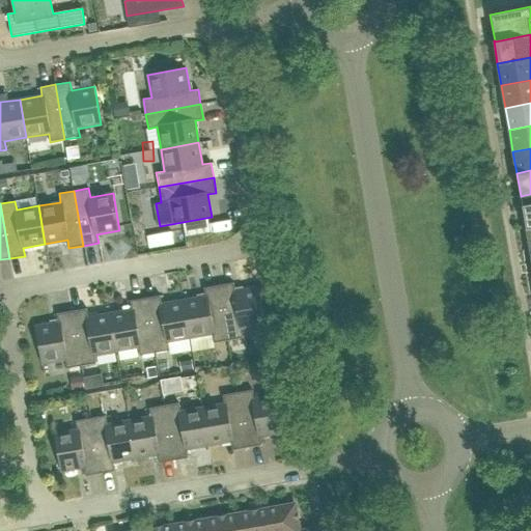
[(173,232),(161,234),(163,246),(175,244),(173,232)]
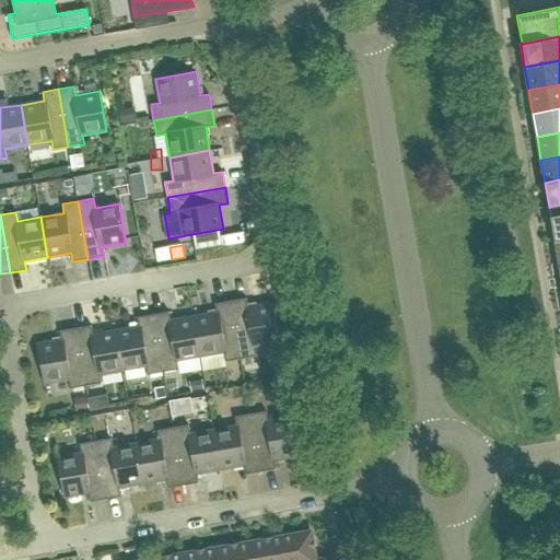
[(248,306),(246,298),(231,301),(241,359),(256,356),(255,347),(279,342),(272,302),(248,306)]
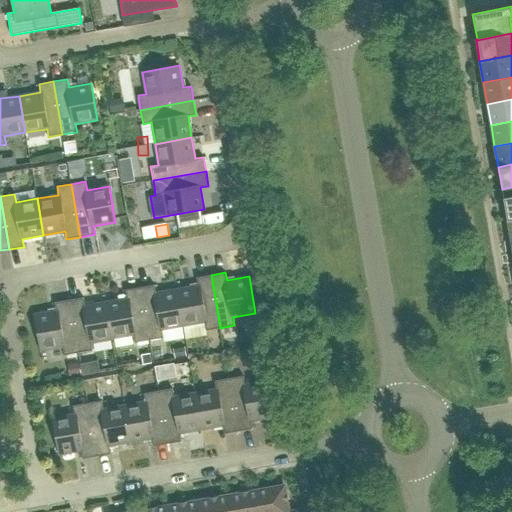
[(197,277),(198,285),(177,289),(183,326),(204,322),(206,330),(220,328),(211,275),(197,277)]
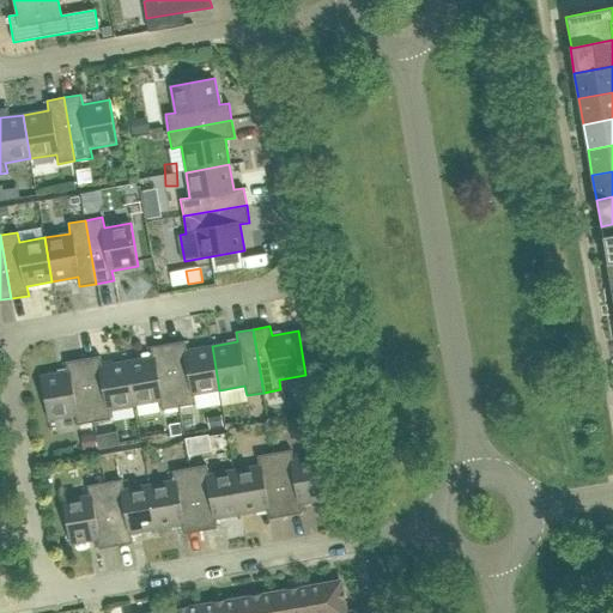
[(178,407),(196,405),(194,395),(219,390),(212,346),(187,351),(184,341),(168,344),(178,407)]
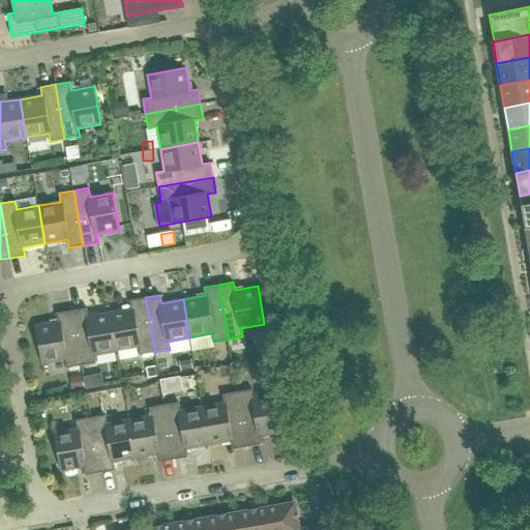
[(139,347),(140,355),(154,352),(145,297),(130,300),(131,308),(110,313),(116,350),(139,347)]
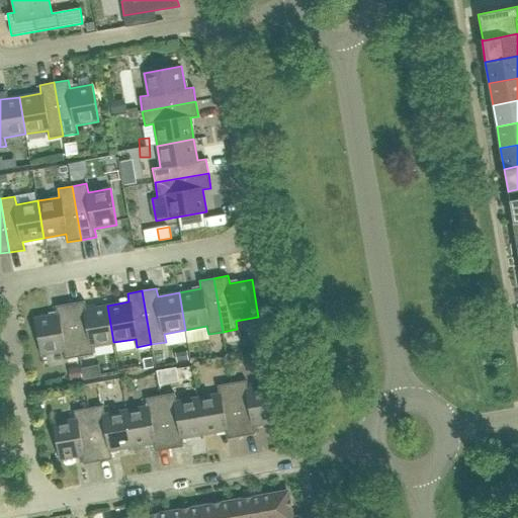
[(94,354),(92,346),(113,342),(107,306),(86,309),(84,300),(70,304),(79,357),(94,354)]
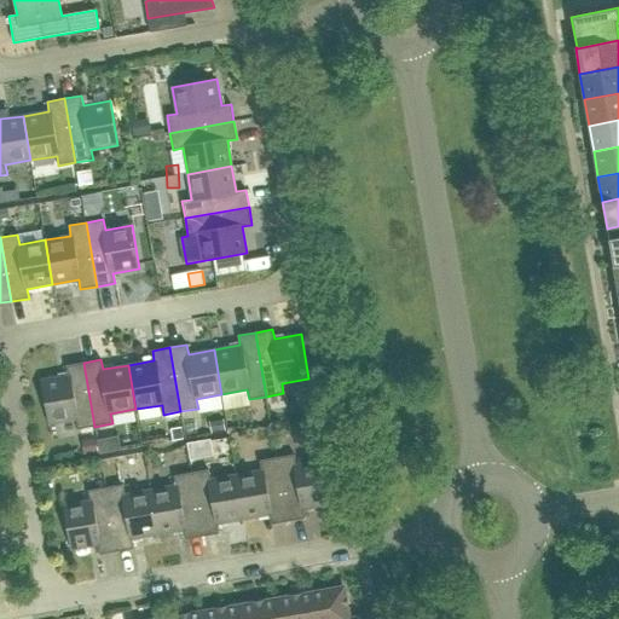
[(76,420),(77,429),(94,427),(84,363),(67,365),(68,375),(41,380),(48,424),(76,420)]
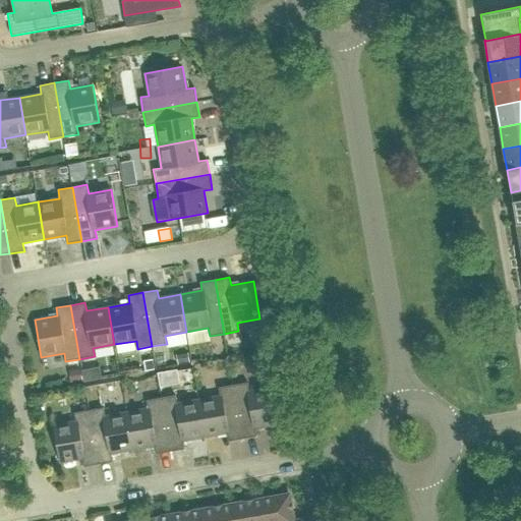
[(155,360),(146,361),(147,370),(156,369),(155,360)]
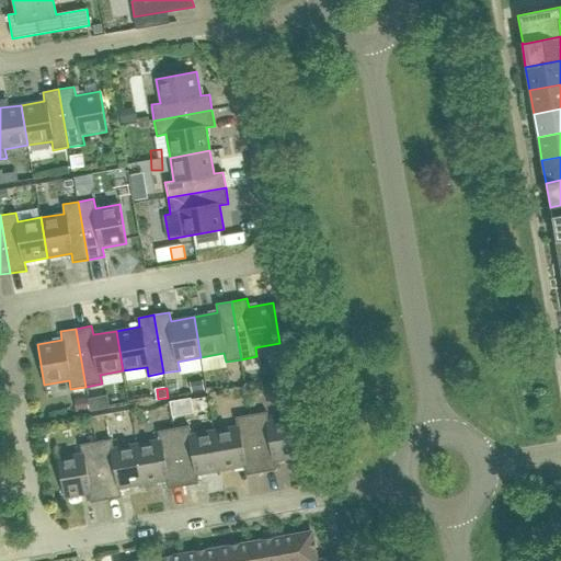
[(100,397),(90,399),(92,411),(102,409),(100,397)]
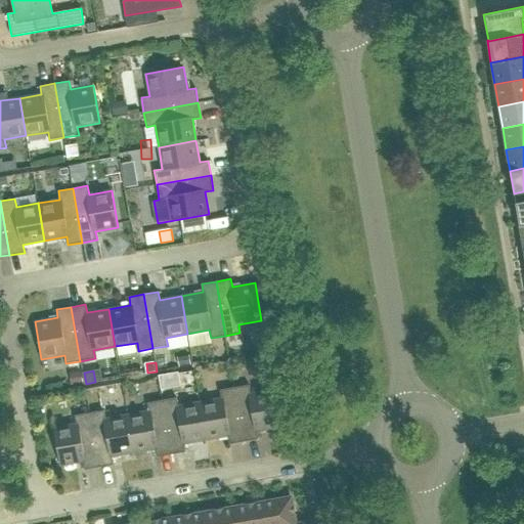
[(209,385),(210,373),(197,370),(194,383),(209,385)]
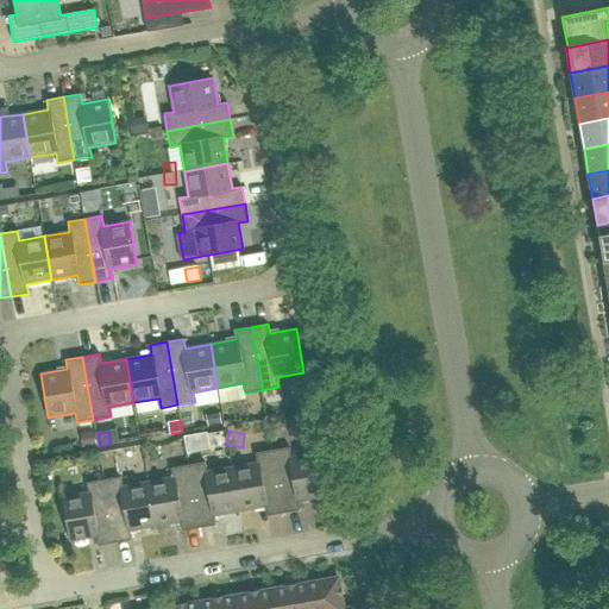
[(211,447),(208,433),(187,437),(189,451),(211,447)]
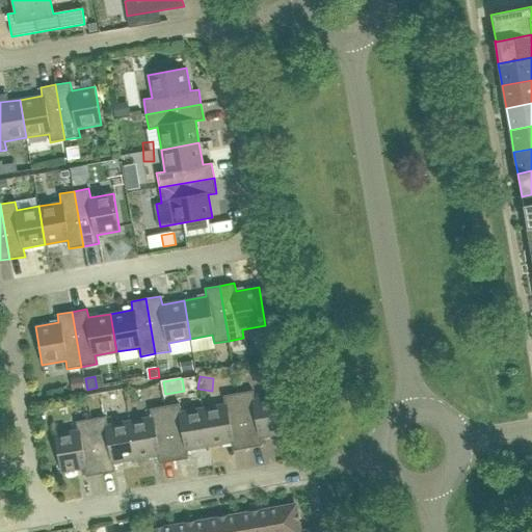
[(255,399),(253,391),(238,393),(247,448),(263,446),(261,437),(284,433),(277,395),(255,399)]
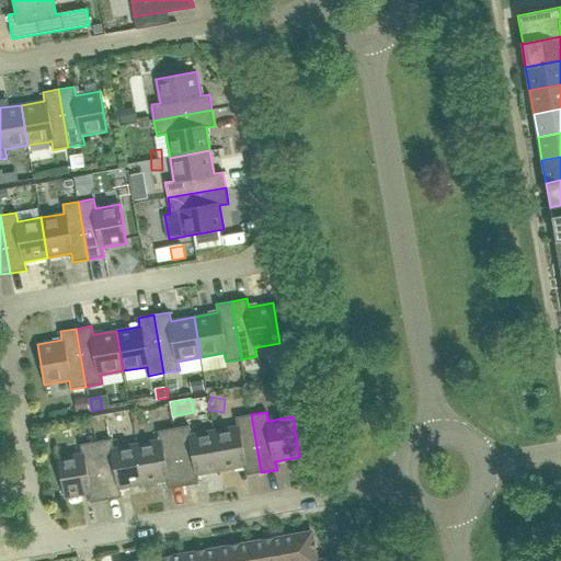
[(236,418),(237,426),(214,431),(220,470),(243,467),(245,476),(261,472),(251,414),(236,418)]
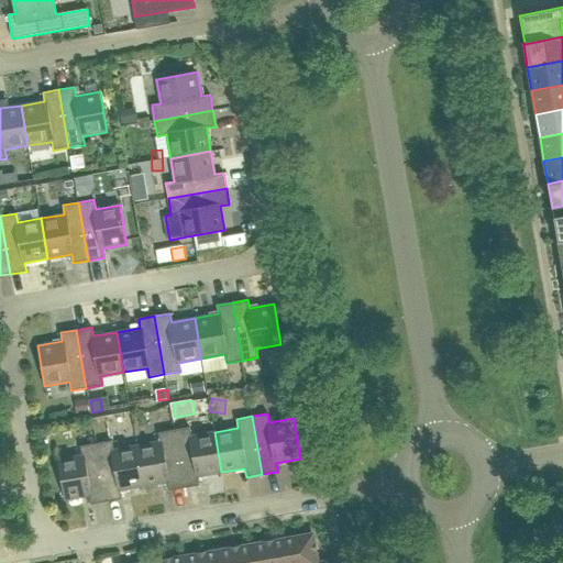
[(200,485),(198,476),(221,472),(214,432),(191,435),(189,427),(174,430),(184,488),(200,485)]
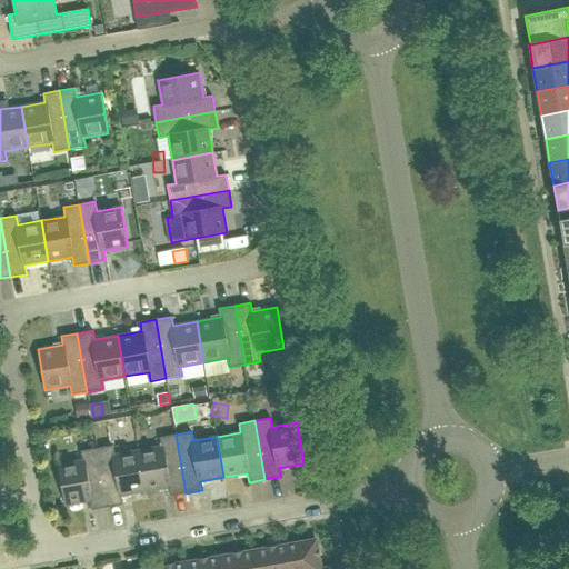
[(169,487),(170,496),(186,493),(176,435),(160,437),(161,446),(138,450),(146,491),(169,487)]
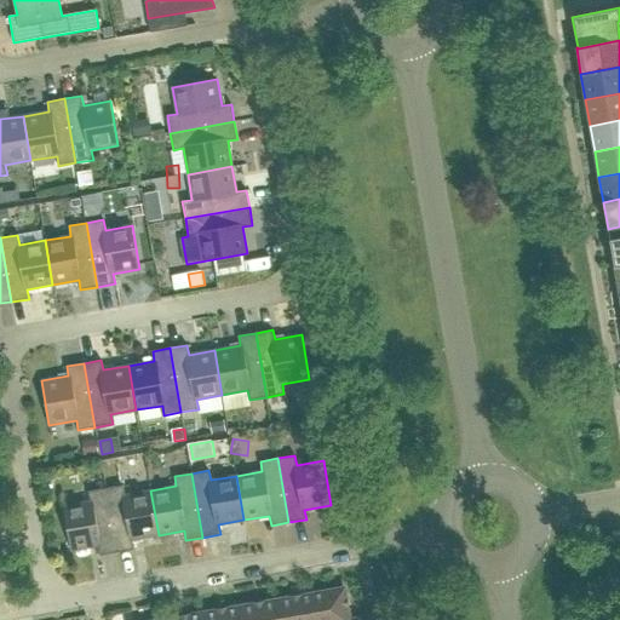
[(135,550),(132,539),(159,535),(150,491),(125,495),(122,486),(105,488),(116,552),(135,550)]
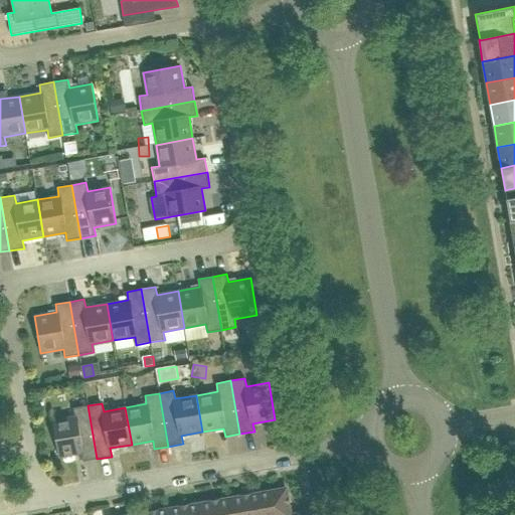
[(81,454),(82,462),(97,459),(88,405),(73,408),(74,416),(52,420),(59,457),(81,454)]
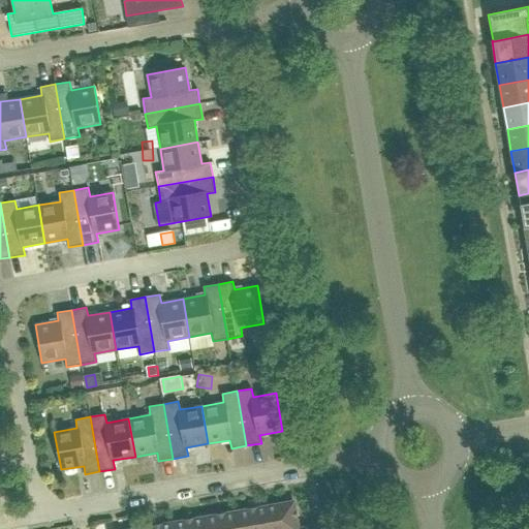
[(305,528),(306,528),(301,528),(298,528),(293,502),(267,507),(270,528),(305,528)]
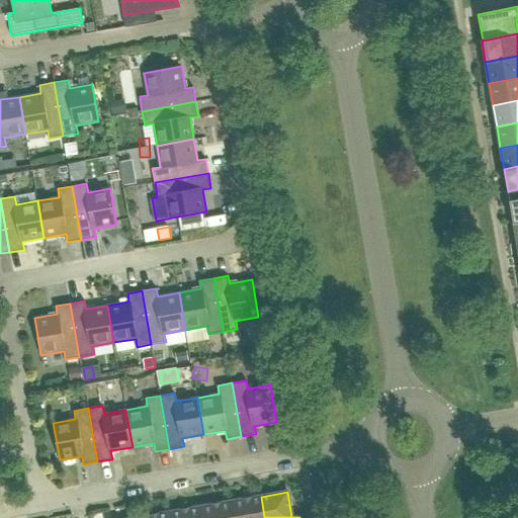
[(232,517),(264,517),(261,497),(230,502),(232,517)]
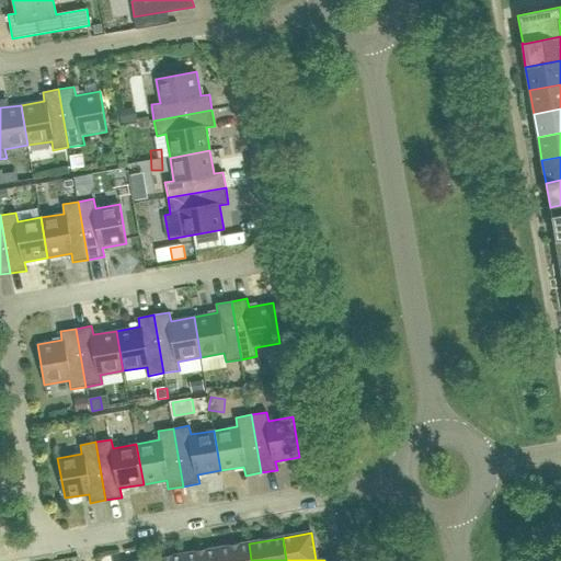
[(353,539),(342,541),(344,557),(355,554),(353,539)]
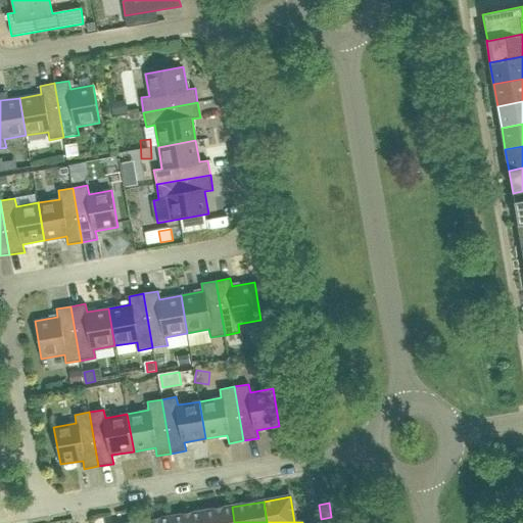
[(200,513),(201,522),(234,522),(232,507),(200,513)]
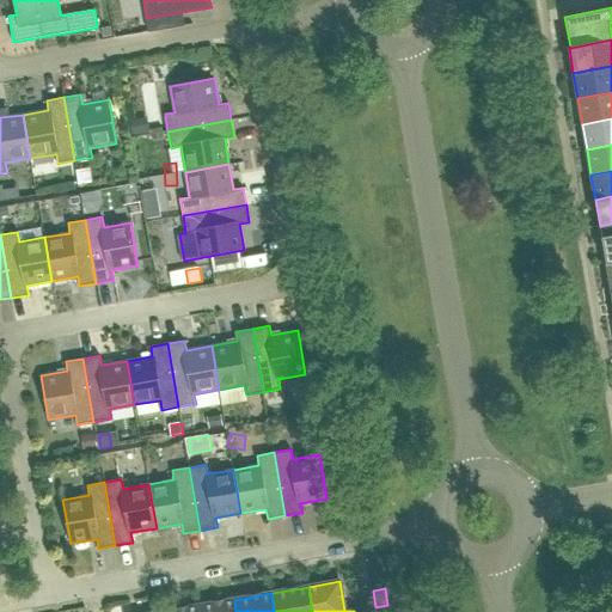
[(197,606),(199,611),(236,611),(234,600),(197,606)]
